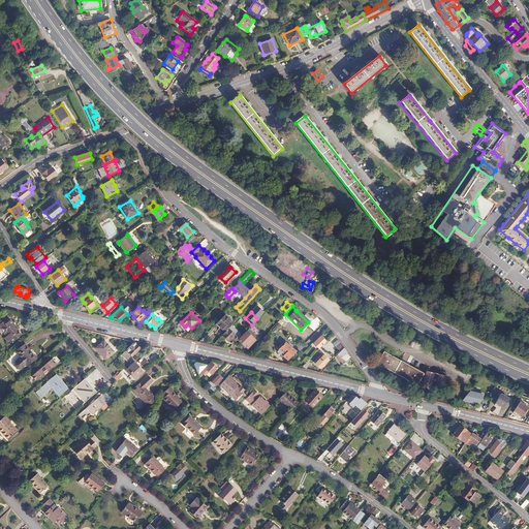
[(234,323),(225,315),(217,323),(225,332),(228,329),(234,323)]
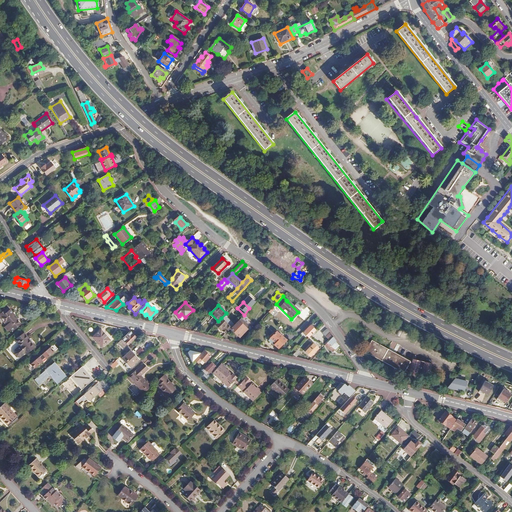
[(6,309),(0,315),(0,316),(8,325),(9,324),(3,317),(6,315),(6,314),(8,311),(6,309)]
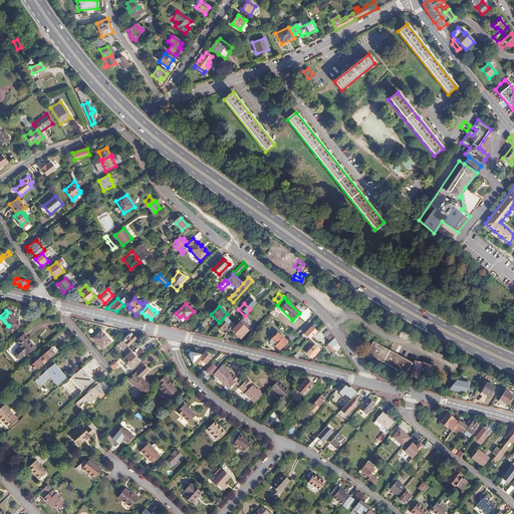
[(6,316),(3,318),(9,325),(8,326),(7,327),(10,331),(13,328),(15,330),(22,323),(17,318),(18,317),(11,310),(8,312),(6,315),(6,316)]
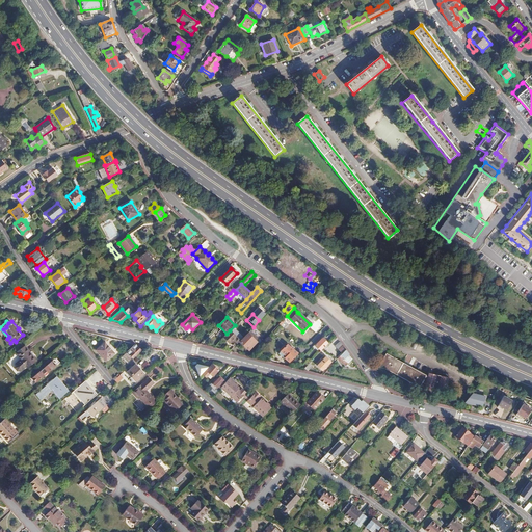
[(227,334),(223,337),(231,344),(232,343),(235,346),(240,340),(230,330),(227,334)]
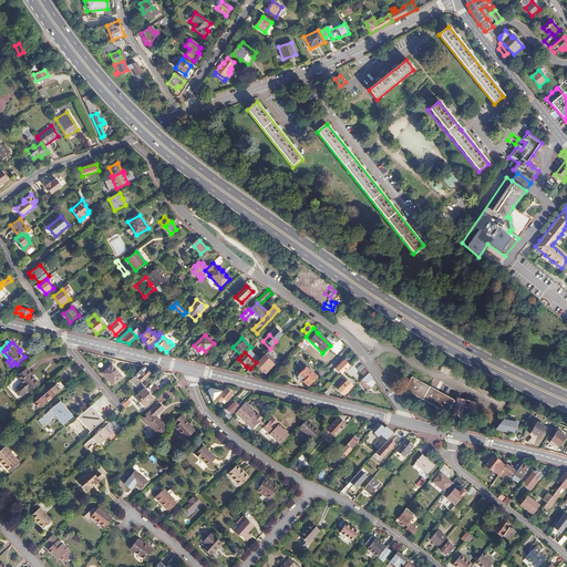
[(265,354),(256,364),(266,373),(274,364),(265,354)]
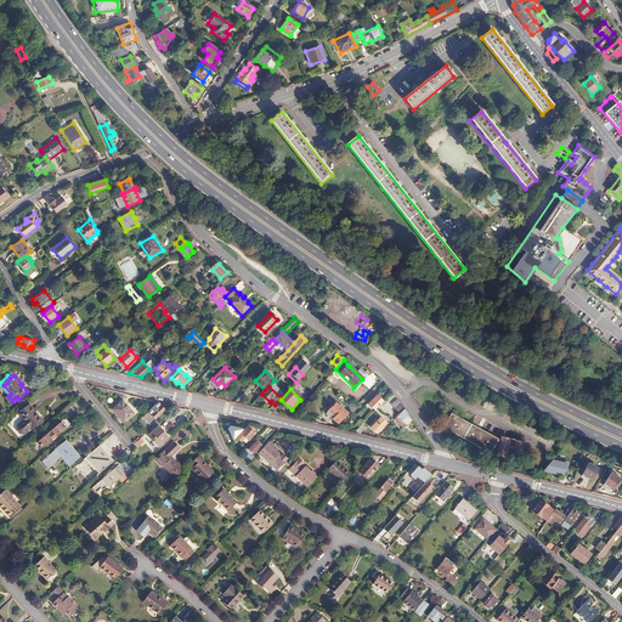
[(383,402),(377,396),(368,403),(374,410),(375,408),(383,402)]
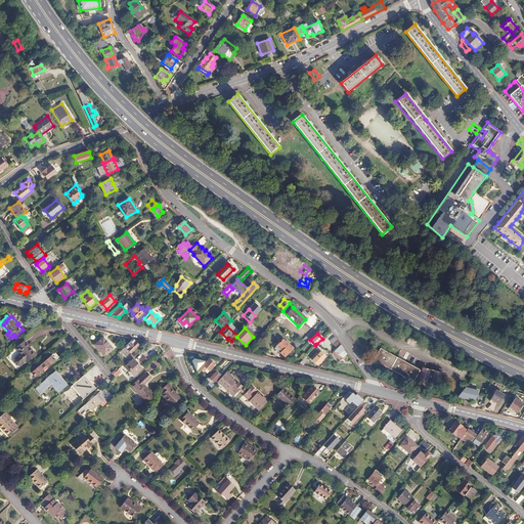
[(103,337),(95,344),(104,355),(114,348),(103,337)]
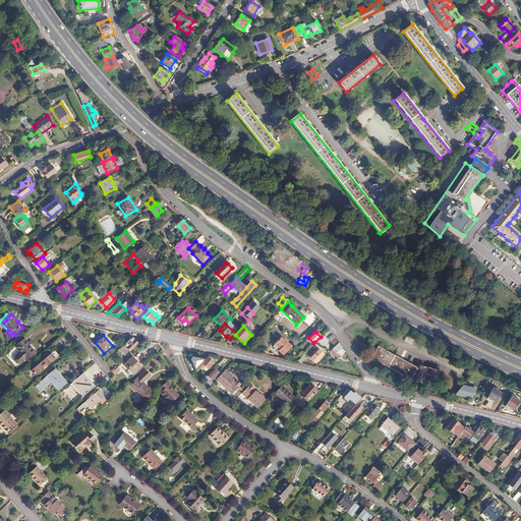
[(335,347),(331,351),(334,355),(338,359),(344,351),(341,348),(341,347),(333,335),(328,339),(331,342),(335,346),(335,347)]
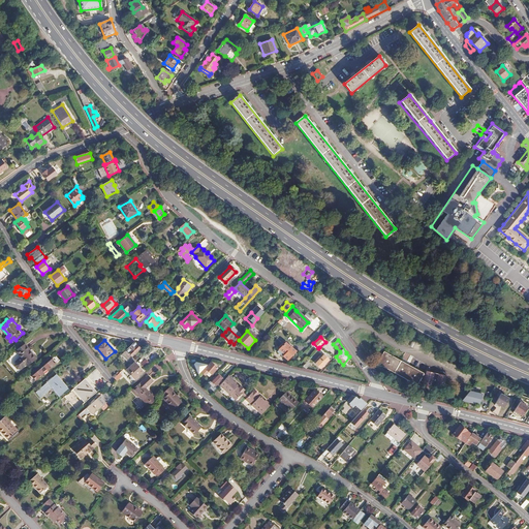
[(285,341),(279,348),(284,353),(282,355),(286,360),(296,350),(285,341)]
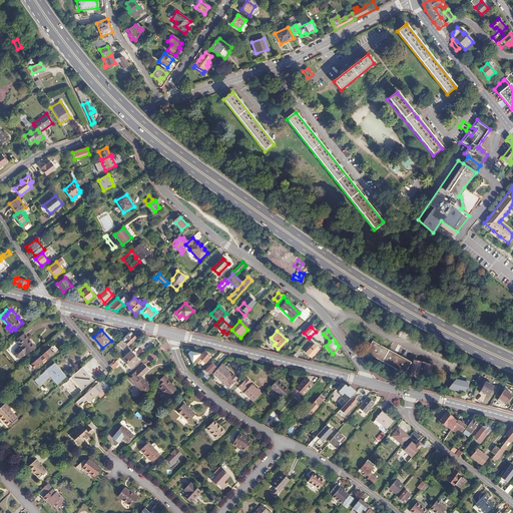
[(133,336),(130,332),(122,340),(128,346),(136,338),(133,335),(133,336)]
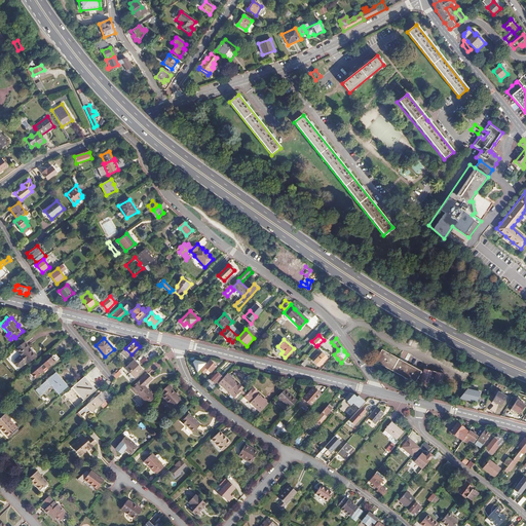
[(25,342),(16,349),(21,355),(24,360),(26,362),(27,363),(36,357),(25,342)]
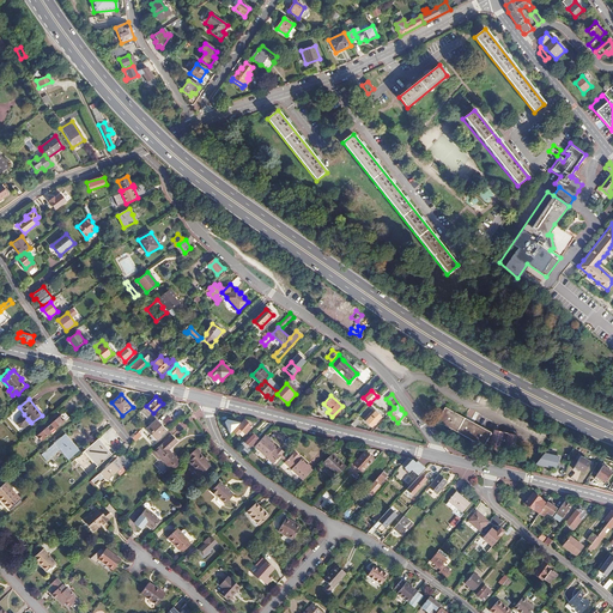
[(443,407),(436,422),(483,445),(490,432),(443,407)]
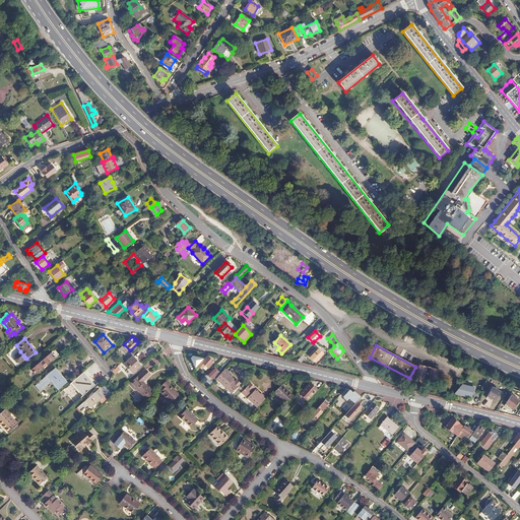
[(45,359),(44,359),(36,366),(40,371),(48,364),(47,362),(51,360),(52,361),(60,353),(56,348),(48,355),(45,359)]
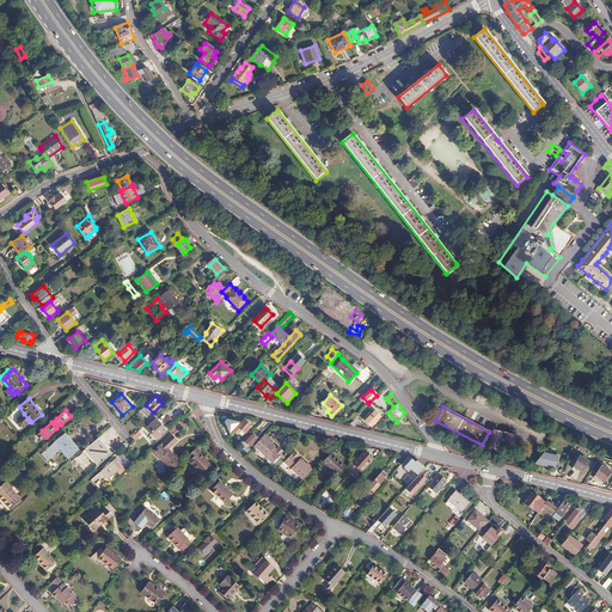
[(380,417),(374,411),(365,421),(371,427),(380,417)]
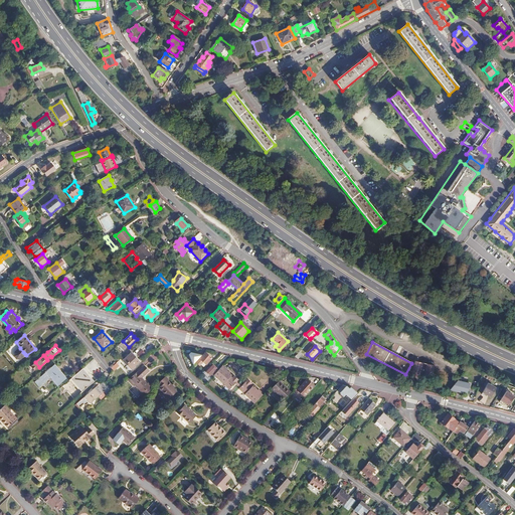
[(138,347),(134,351),(141,357),(145,353),(138,347)]
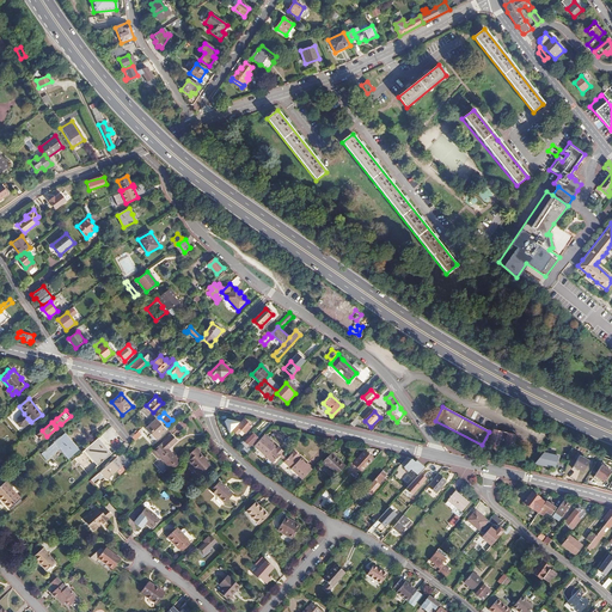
[(30,421),(28,418),(24,414),(18,418),(18,423),(20,426),(24,426),(30,421)]
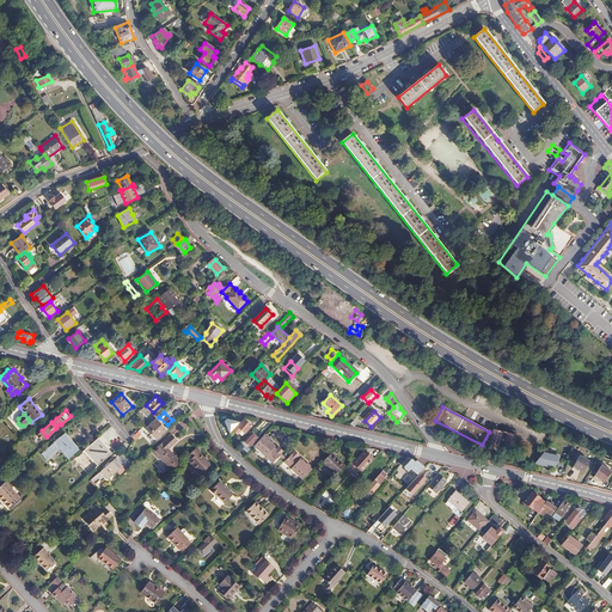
[(231,415),(226,420),(233,424),(236,427),(239,422),(231,415)]
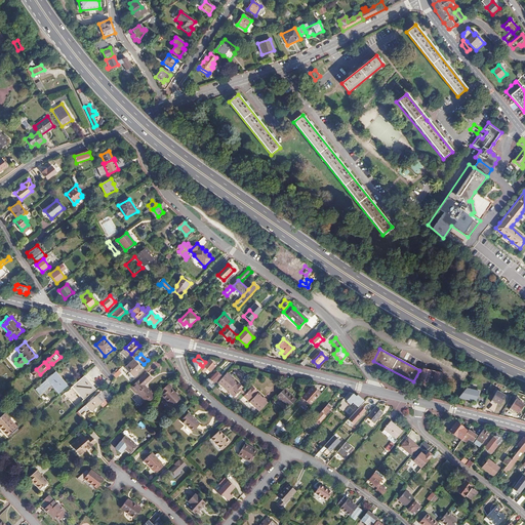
[(143,368),(134,359),(125,367),(133,377),(143,368)]
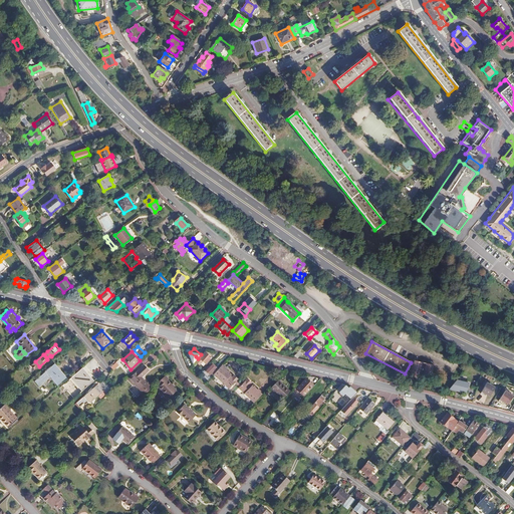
[(215,354),(206,351),(197,361),(200,364),(203,360),(205,362),(204,363),(205,364),(215,354)]
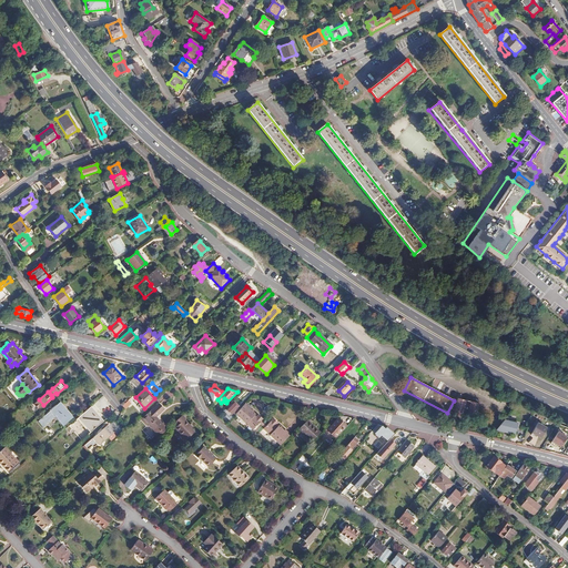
[(158,399),(161,403),(168,397),(170,399),(174,395),(168,389),(158,399)]
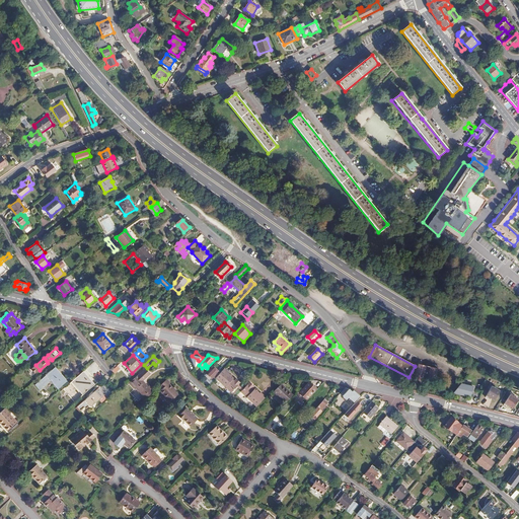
[(198,360),(196,362),(190,369),(191,371),(200,362),(198,360)]
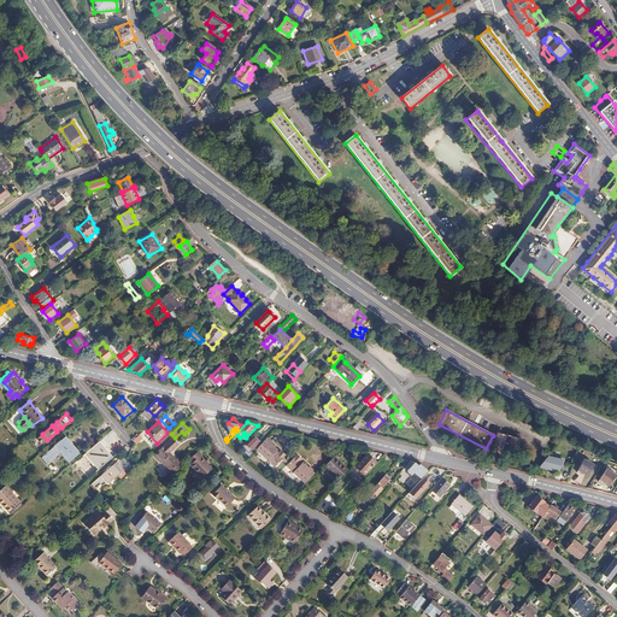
[(515,441),(501,432),(493,445),(506,453),(515,441)]
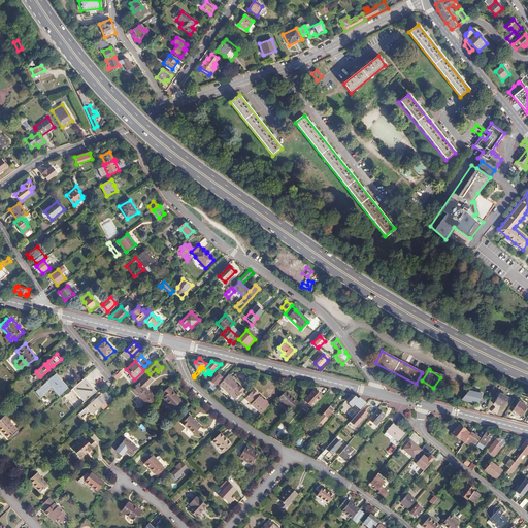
[(117,381),(122,375),(119,371),(112,376),(117,381)]
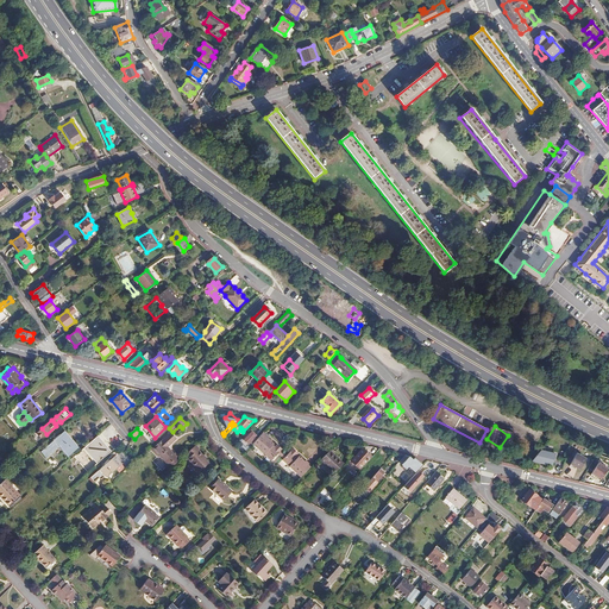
[(246,434),(238,443),(245,450),(244,451),(245,451),(251,445),(249,444),(257,437),(255,434),(257,432),(253,428),(251,429),(246,434)]
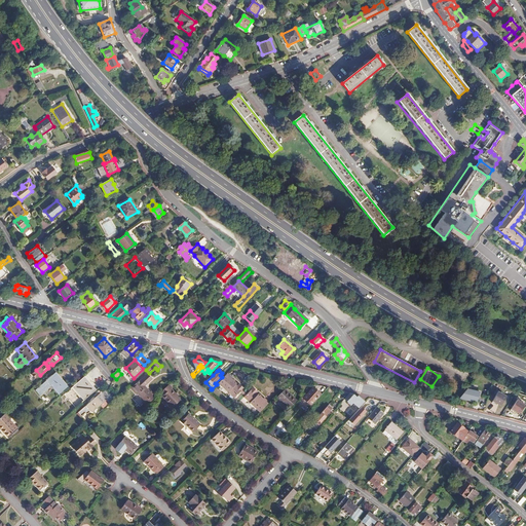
[(228,372),(219,381),(235,397),(240,390),(243,388),(243,387),(240,383),(237,385),(235,384),(237,382),(232,378),(233,377),(228,372)]
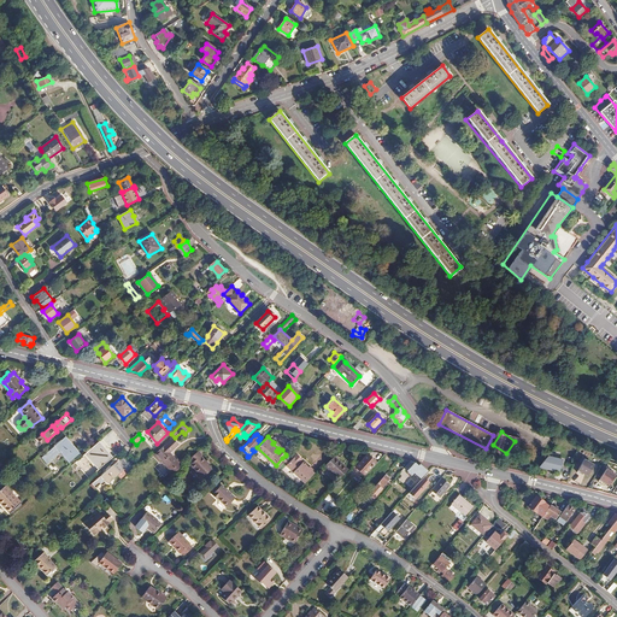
[(65,442),(63,439),(47,453),(52,458),(60,451),(69,462),(75,456),(72,453),(76,451),(68,441),(65,442)]
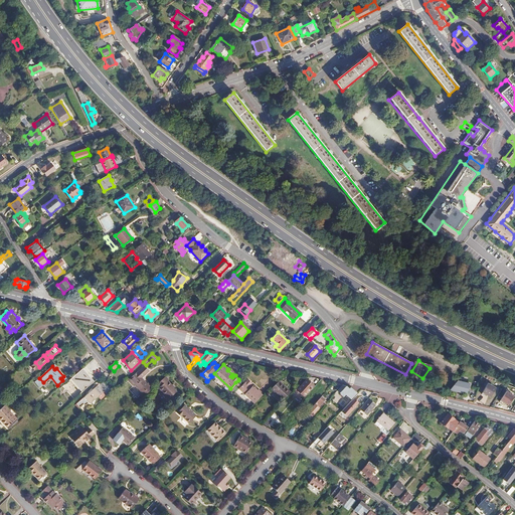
[(97,379),(86,366),(70,379),(82,392),(97,379)]
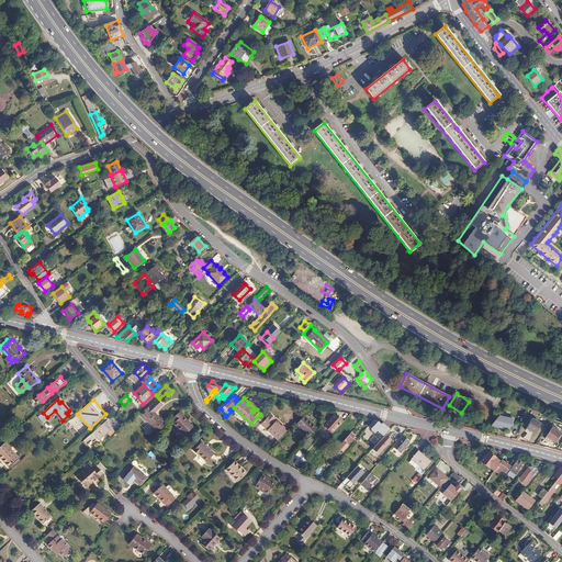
[(149,407),(149,406),(141,415),(146,420),(147,419),(156,428),(164,422),(155,412),(163,404),(158,400),(149,407)]
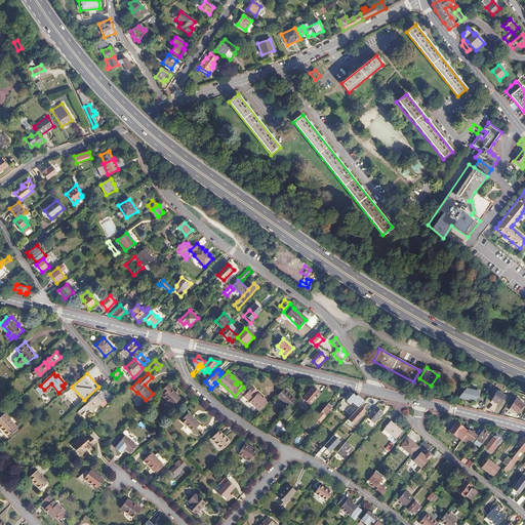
[(168,384),(160,392),(162,394),(161,395),(172,406),(179,399),(173,393),(174,393),(170,388),(171,387),(168,384)]
